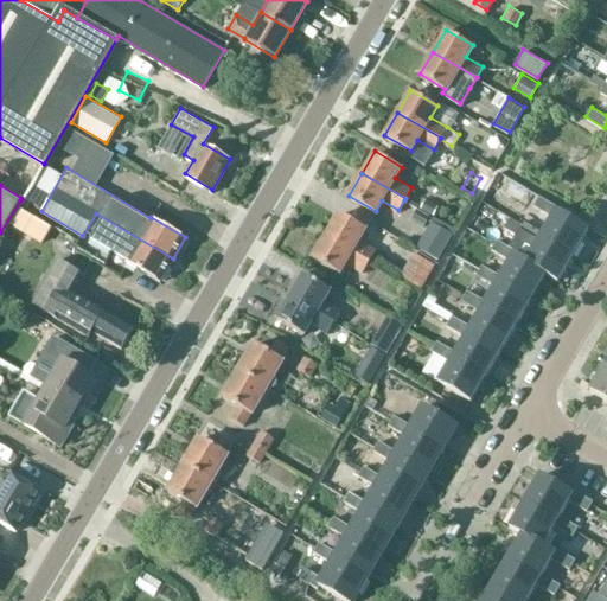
[(542,231),(575,250),(589,228),(557,209),(558,206),(540,194),(534,204),(553,215),(542,231)]
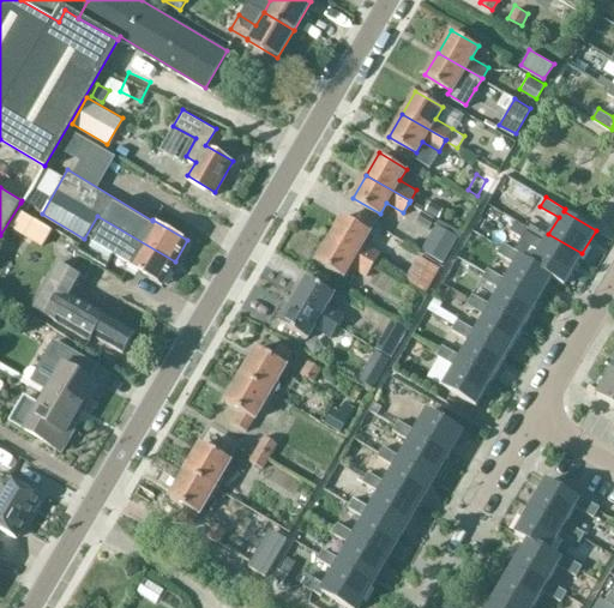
[(427,208),(439,215),(444,206),(432,199),(427,208)]
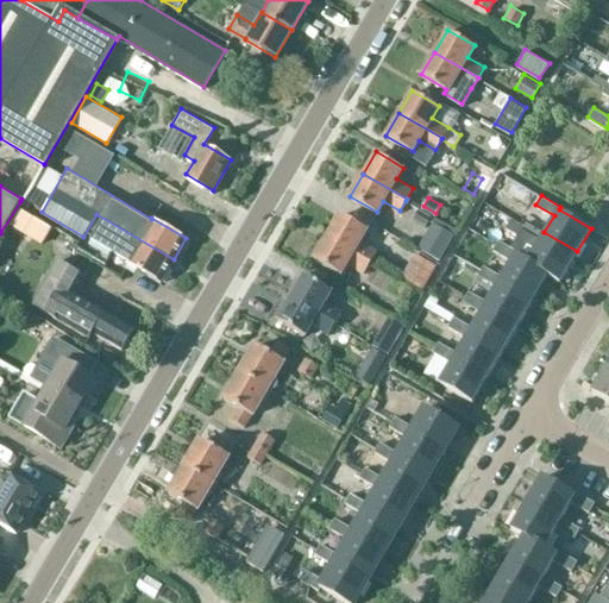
[(415,212),(413,217),(425,225),(428,219),(415,212)]
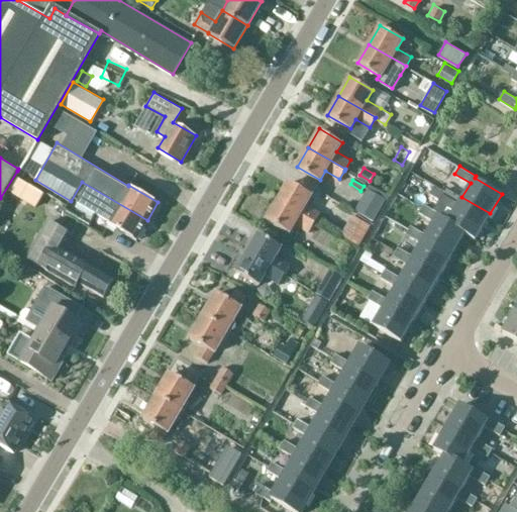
[(278,199),(315,221),(320,211),(306,203),(312,194),(289,181),(278,199)]
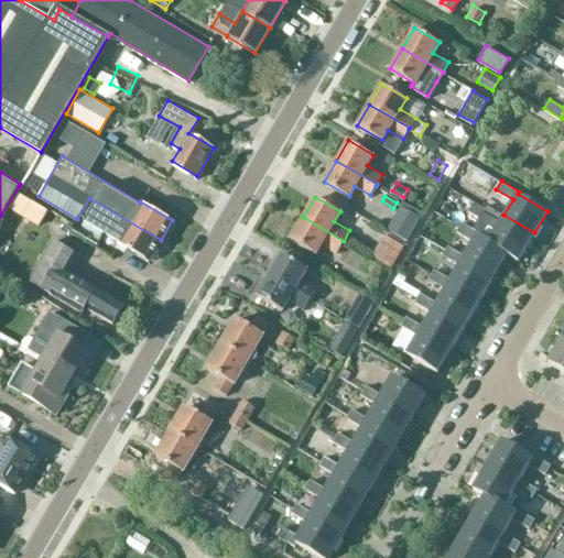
[(29,220),(38,207),(24,198),(17,211),(29,220)]
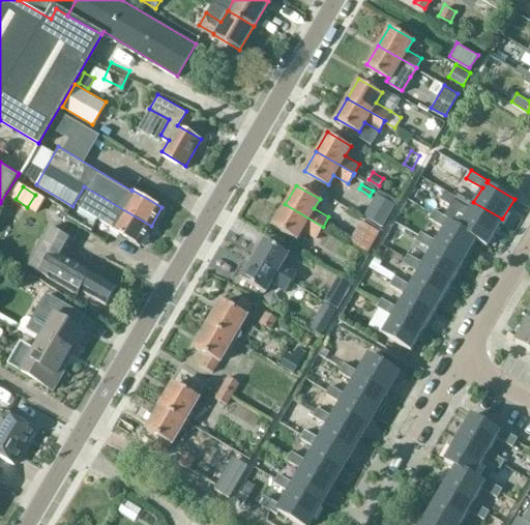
[(140,243),(151,226),(84,186),(72,206),(67,214),(92,228),(97,219),(110,226),(140,243)]
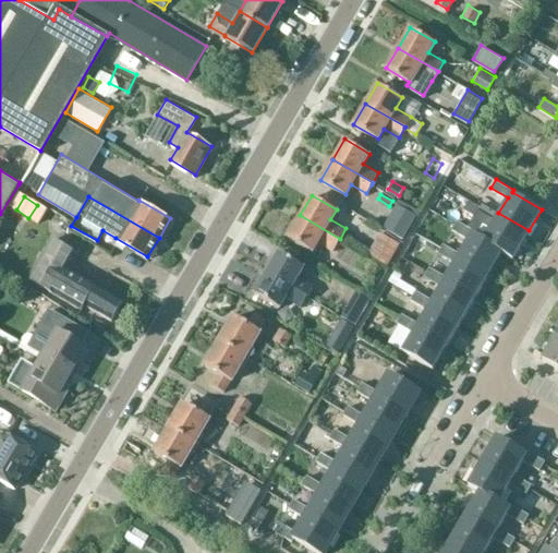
[(529,230),(498,213),(482,203),(481,205),(469,199),(463,208),(475,215),(469,226),(475,230),(473,232),(483,239),(502,250),(501,251),(513,257),(529,230)]
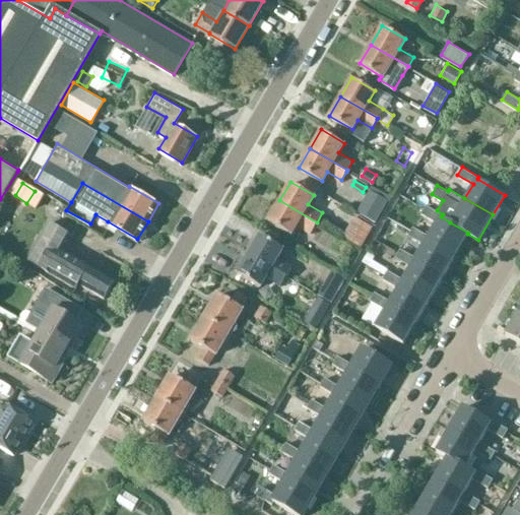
[(375,221),(387,200),(369,190),(356,211),(375,221)]
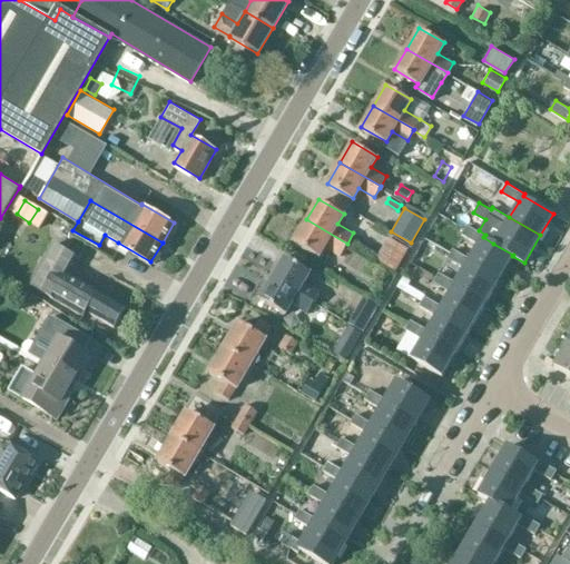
[(341,254),(347,244),(306,219),(294,240),(320,256),(325,245),(341,254)]
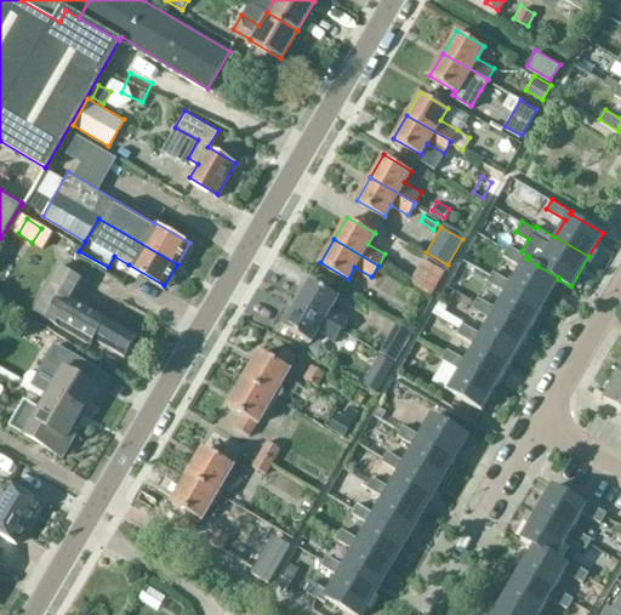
[(559,278),(537,266),(527,258),(529,256),(522,251),(508,244),(503,254),(522,265),(512,280),(546,301),(558,279),(559,278)]
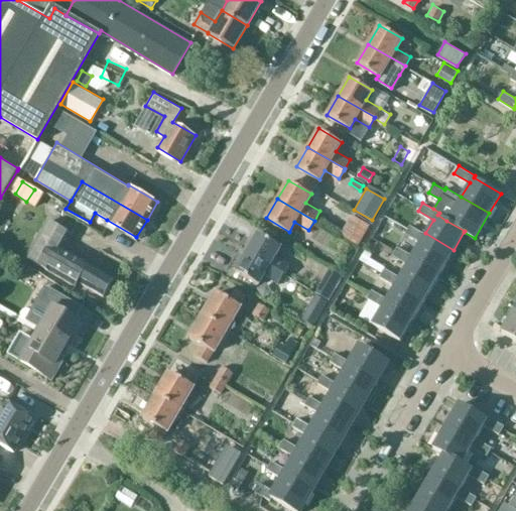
[(399,240),(411,216),(398,209),(386,233),(399,240)]
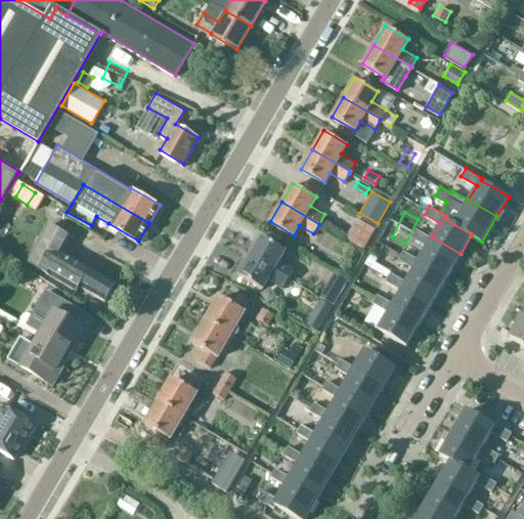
[(377,226),(357,216),(346,236),(364,248),(377,226)]
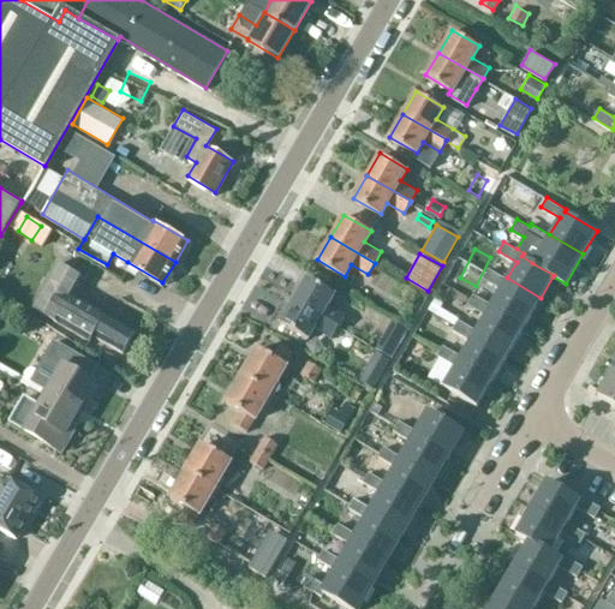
[(89,339),(93,332),(124,350),(135,328),(75,294),(84,278),(58,263),(33,305),(60,321),(59,322),(89,339)]
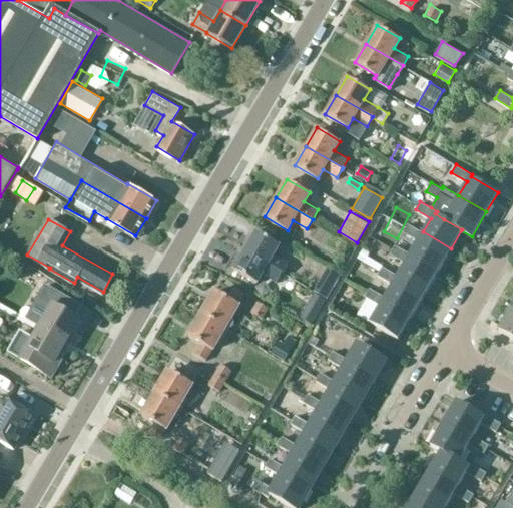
[(451,248),(423,231),(408,222),(403,230),(418,239),(411,254),(438,270),(451,248)]
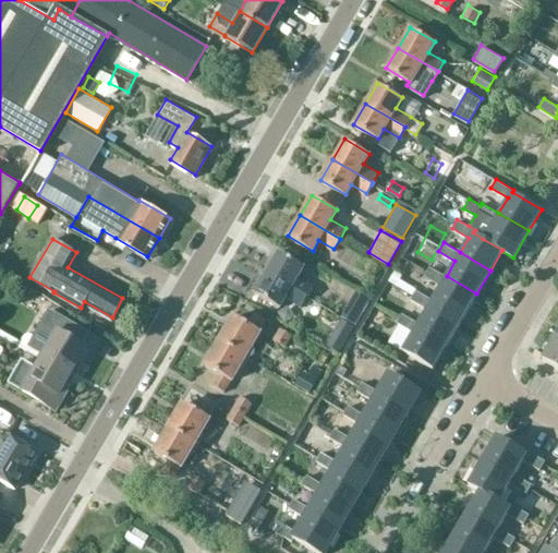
[(267,272),(307,295),(313,285),(298,276),(304,265),(279,251),(267,272)]
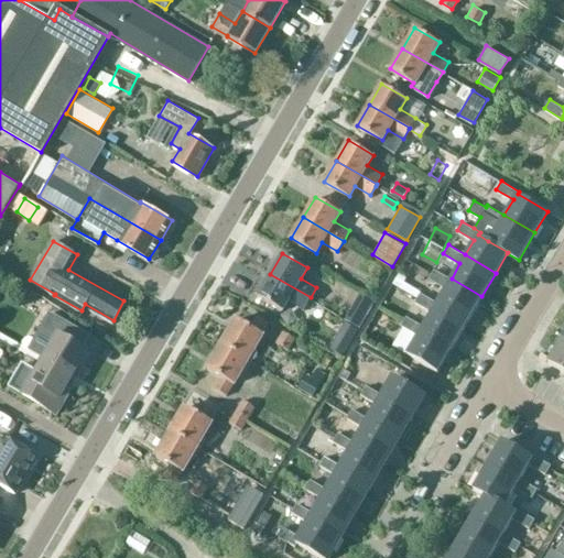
[(430,277),(421,292),(437,302),(468,320),(481,296),(452,279),(434,269),(430,277)]
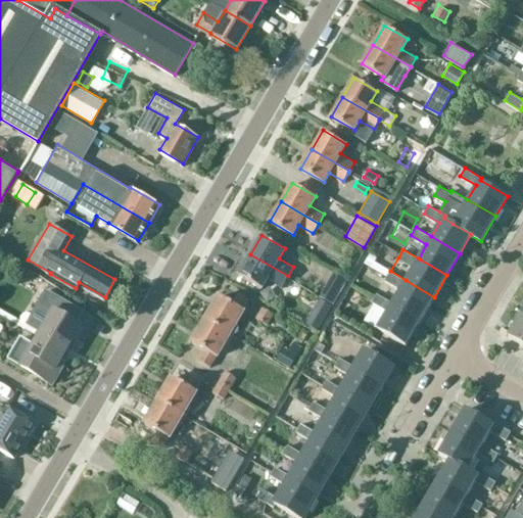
[(282,286),(288,276),(250,254),(239,274),(263,287),(268,278),(282,286)]
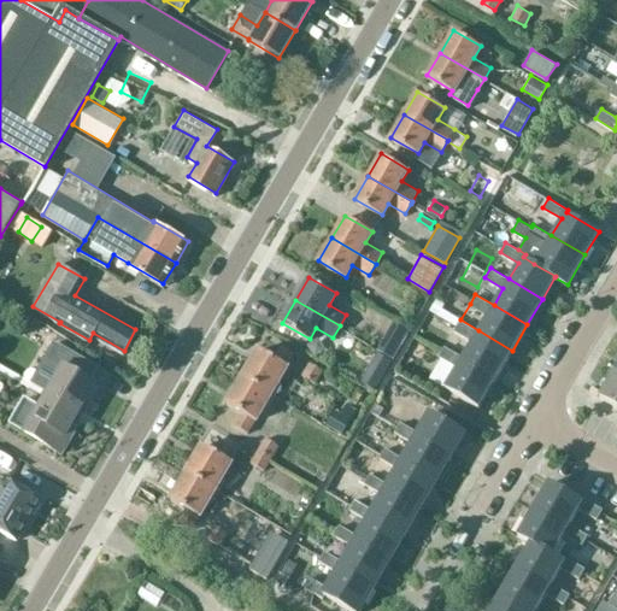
[(389,354),(405,328),(388,318),(372,345),(389,354)]
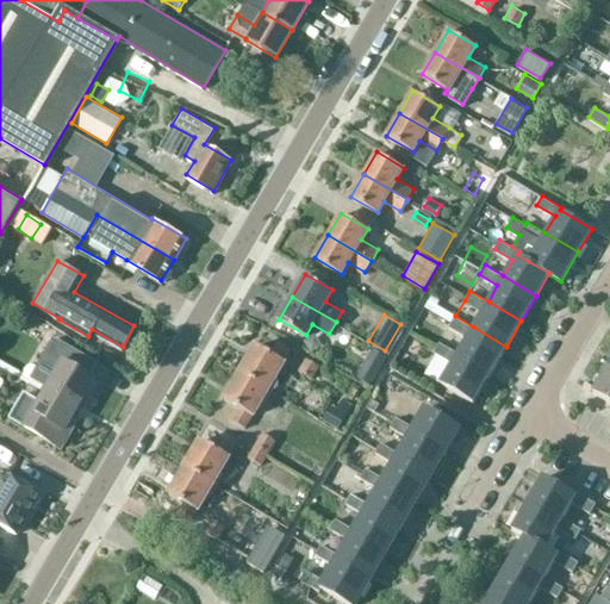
[(506,347),(473,327),(455,316),(449,325),(467,336),(458,353),(491,372),(506,347)]
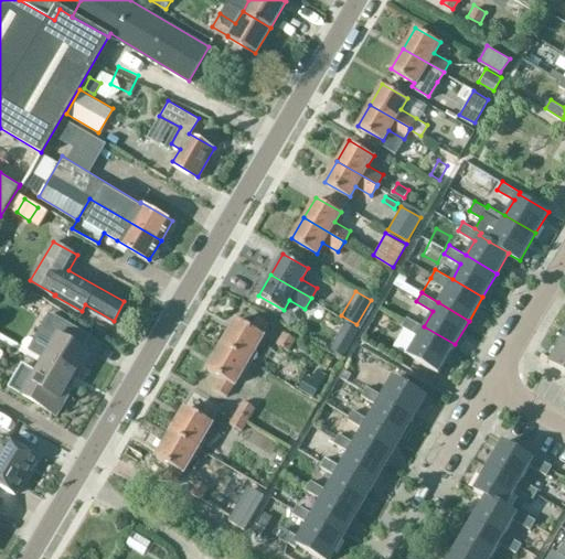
[(43,326),(30,348),(43,356),(74,374),(88,350),(74,342),(75,341),(82,329),(52,312),(43,326)]
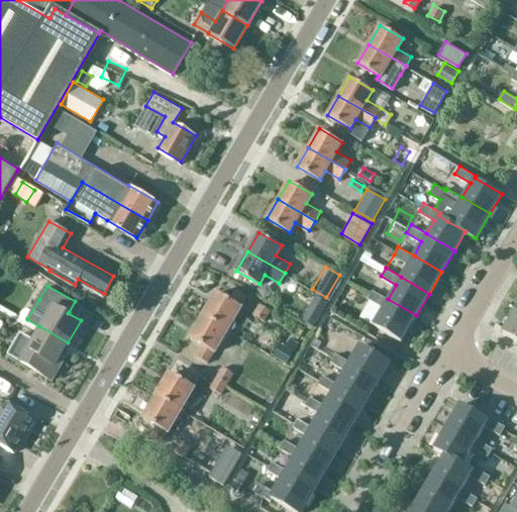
[(204,314),(228,328),(241,306),(240,305),(246,295),(236,289),(230,299),(217,292),(204,314)]
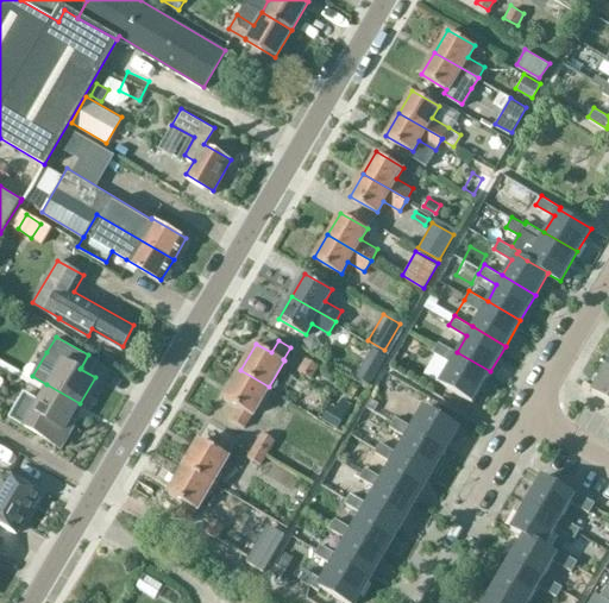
[(439,341),(433,351),(440,355),(452,362),(441,378),(440,382),(472,401),(490,371),(457,352),(439,341)]
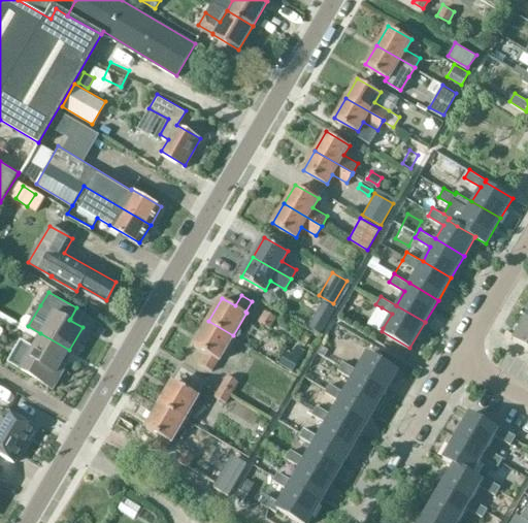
[(321,299),(312,314),(324,321),(333,305),(321,299)]
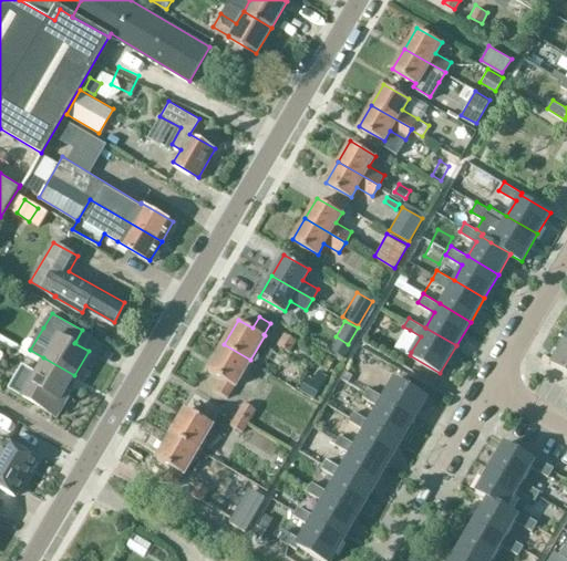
[(297,339),(285,331),(277,342),(290,350),(297,339)]
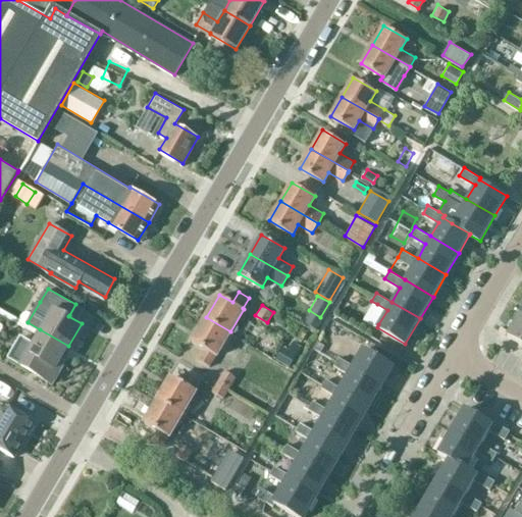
[(521,316),(519,315),(507,334),(521,343),(521,316)]
